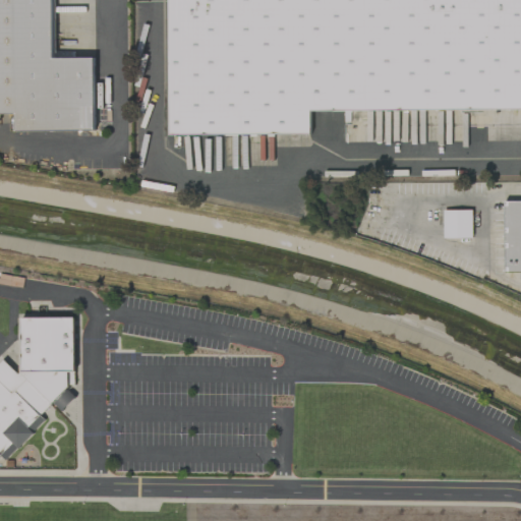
[(0,0),(0,114),(15,115),(15,131),(94,131),(94,58),(53,58),(53,0),(0,0)]
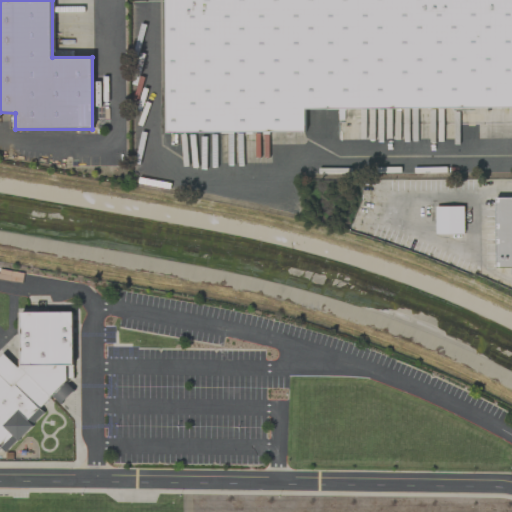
[(511,0),(165,0),(166,133),(305,132),(305,109),(511,107),(511,0)]
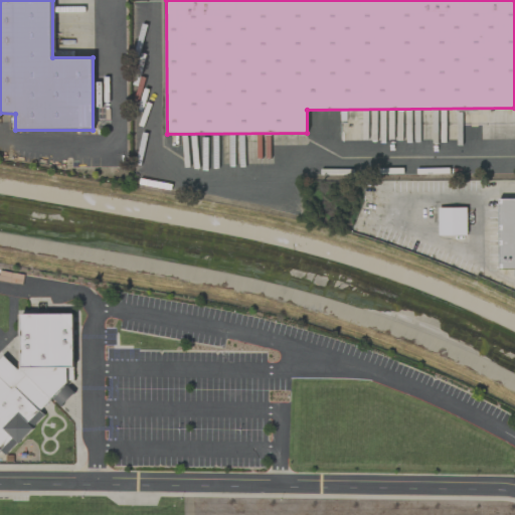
[(514,198),(498,199),(498,270),(514,270),(514,278),(514,277),(514,198)]
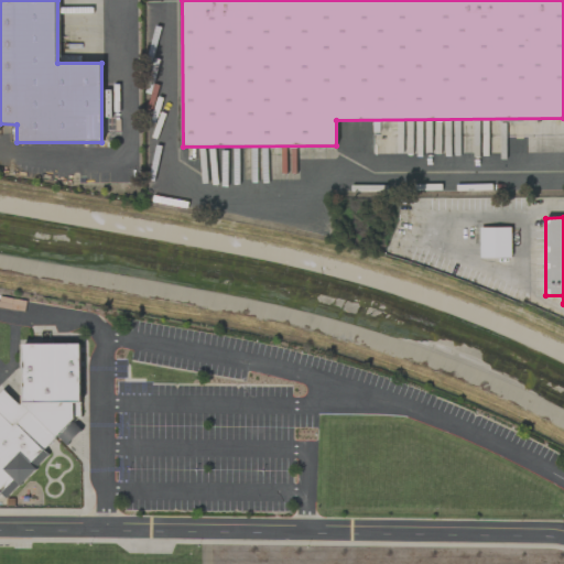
[(480,258),(511,258),(510,228),(480,228),(480,258)]
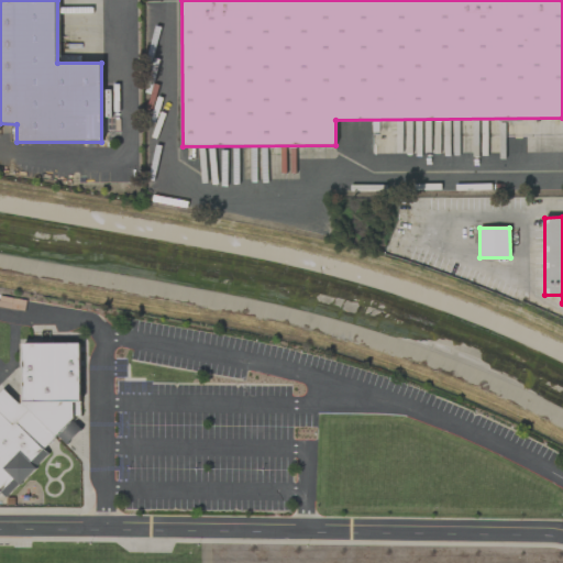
[(3,388),(0,392),(0,493),(74,418),(74,401),(80,403),(80,343),(21,344),(21,407),(3,388)]
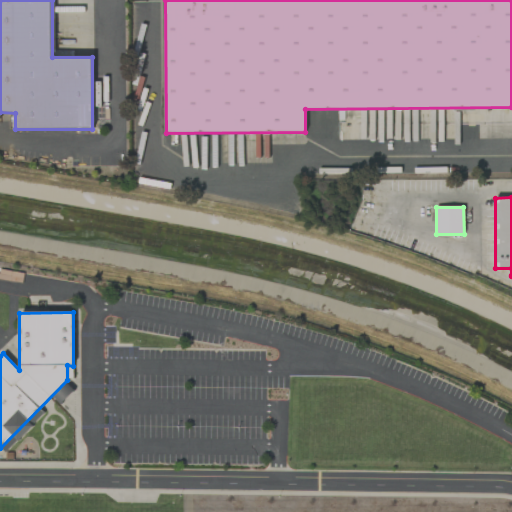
[(74,391),(66,383),(52,396),(60,404),(74,391)]
